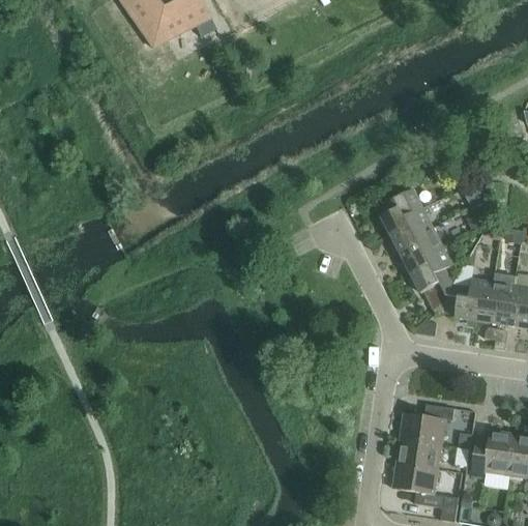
[(118,0),(150,46),(208,16),(200,0),(170,0),(160,5),(156,0),(118,0)]
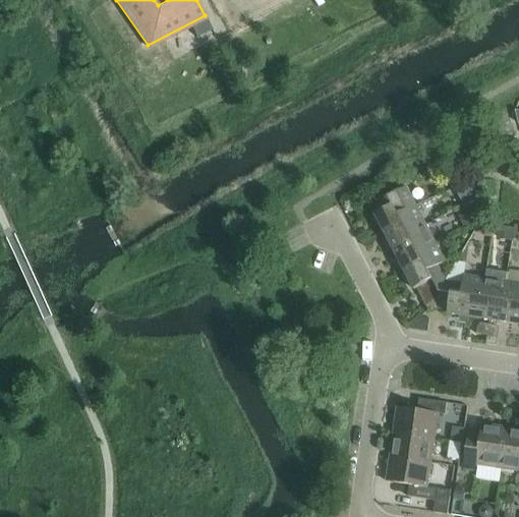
[(449,178),(462,203),(476,195),(464,171),(449,178)]
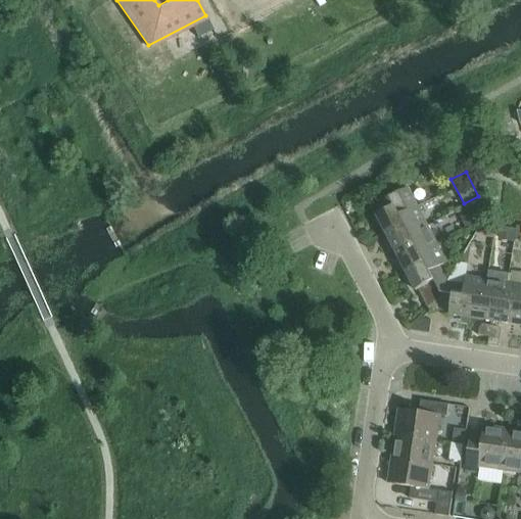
[(375,200),(379,209),(374,213),(384,231),(401,222),(397,213),(415,203),(405,184),(375,200)]
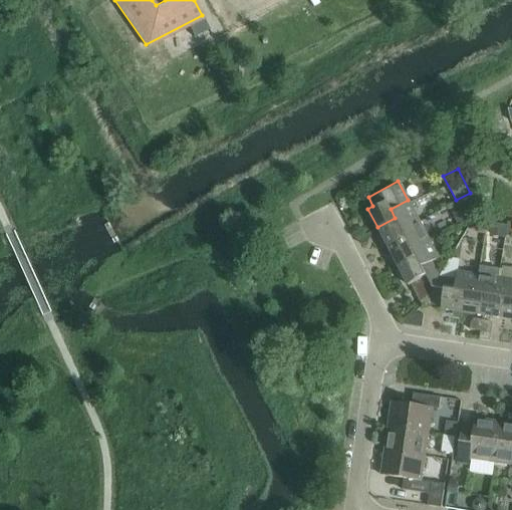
[(395,218),(377,227),(387,245),(405,236),(400,227),(418,218),(408,200),(391,209),(395,218)]
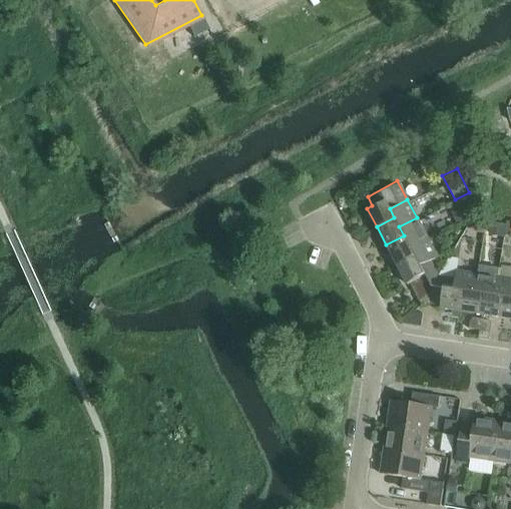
[(485,230),(486,212),(468,212),(467,229),(485,230)]
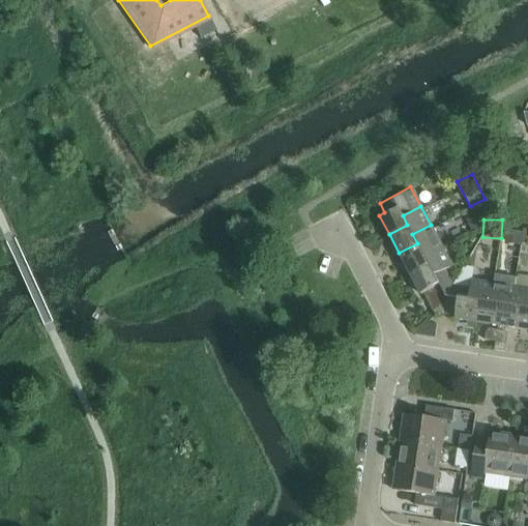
[(417,243),(399,253),(409,272),(427,262),(422,253),(440,243),(431,225),(412,234),(417,243)]
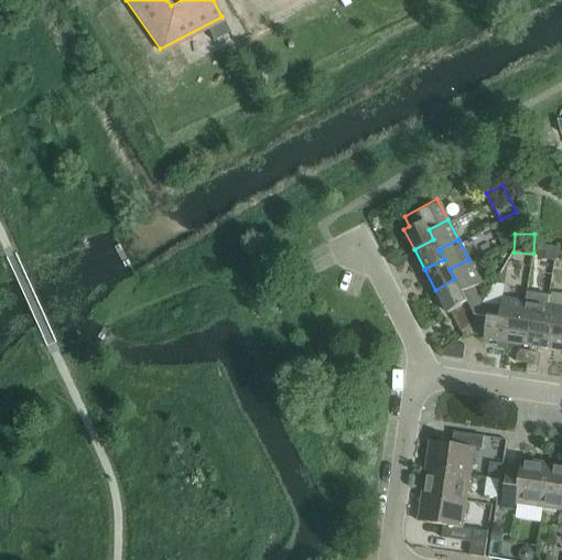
[(454,279),(435,290),(445,310),(449,309),(460,330),(479,301),(471,284),(479,280),(468,259),(450,269),(454,279)]
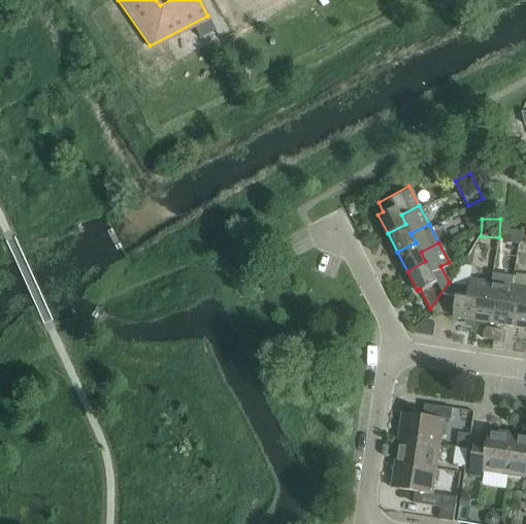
[(477,298),(473,318),(494,321),(497,301),(507,302),(511,283),(512,270),(497,268),(495,281),(489,280),(487,299),(477,298)]
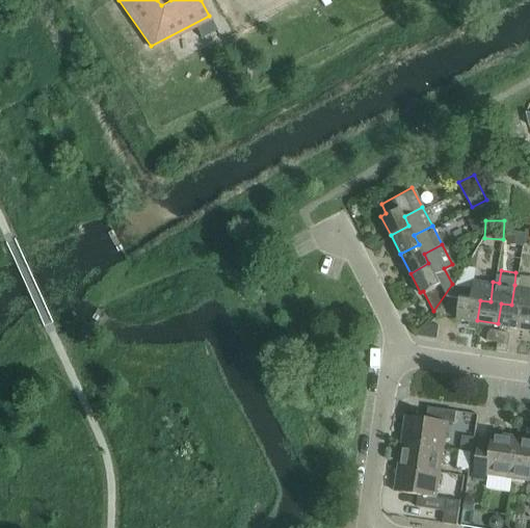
[(452,284),(433,311),(455,314),(455,317),(477,320),(480,300),(491,301),(493,282),(472,279),(470,287),(452,284)]
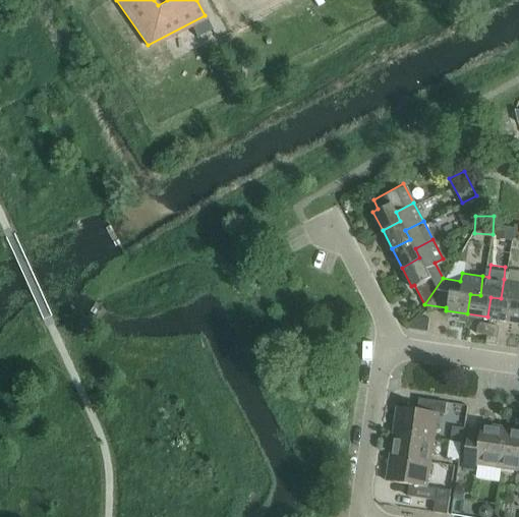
[(518,281),(504,279),(501,298),(491,297),(487,317),(508,320),(511,300),(518,301),(518,281)]
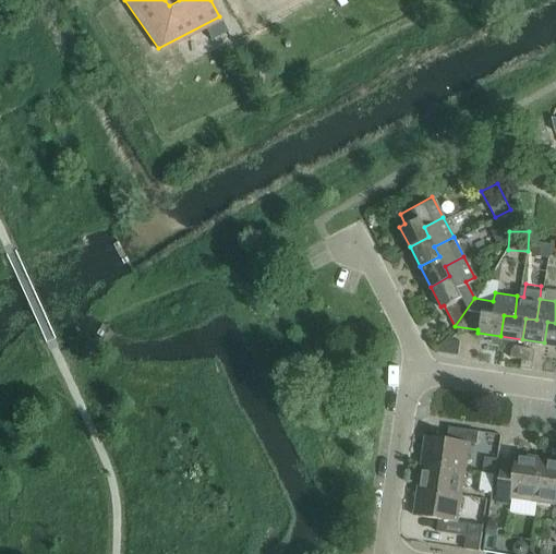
[(555,323),(547,322),(544,342),(555,344),(555,323)]
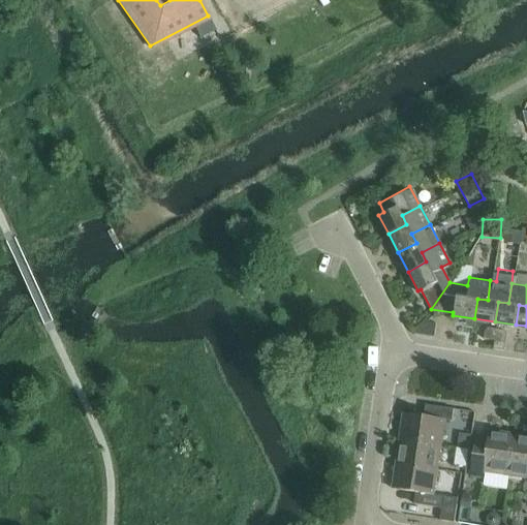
[(493,338),(494,327),(486,325),(483,328),(482,336),(493,338)]
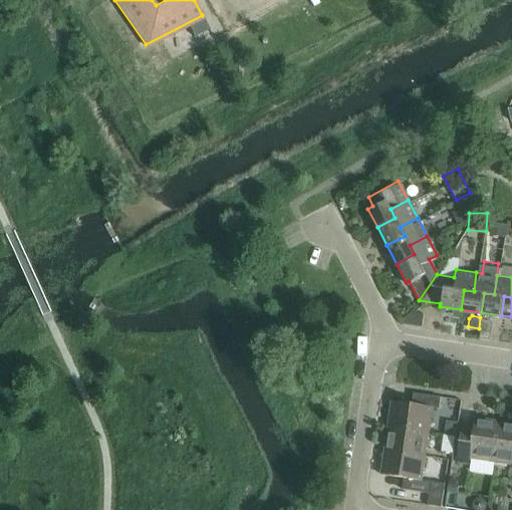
[(480,317),(479,328),(477,335),(488,337),(490,321),(488,318),(480,317)]
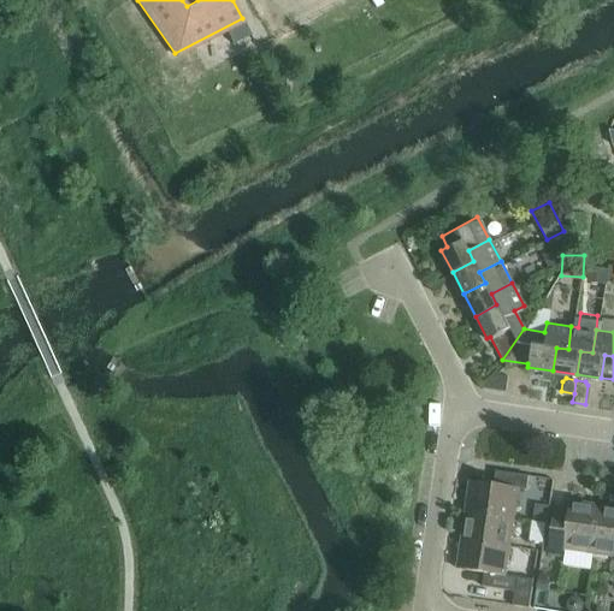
[(467,478),(462,508),(511,515),(514,486),(524,487),(526,473),(493,468),(491,481),(467,478)]
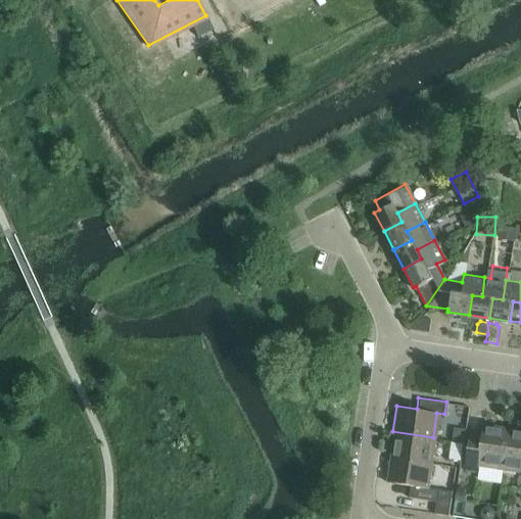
[(501,467),(507,427),(481,423),(478,443),(467,441),(463,467),(476,468),(477,464),(501,467)]
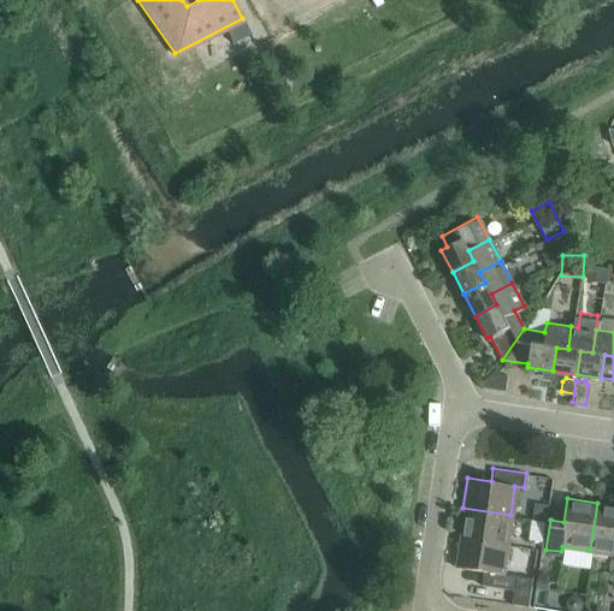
[(613,504),(597,503),(590,550),(613,552),(613,504)]
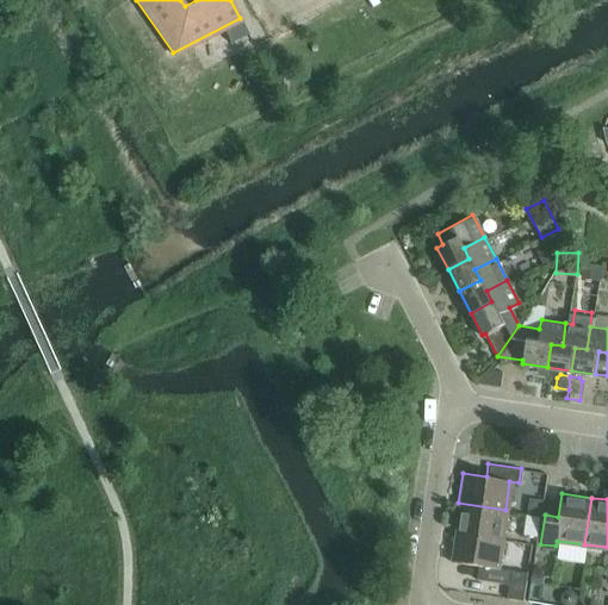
[(506,510),(458,503),(454,530),(501,537),(506,510)]
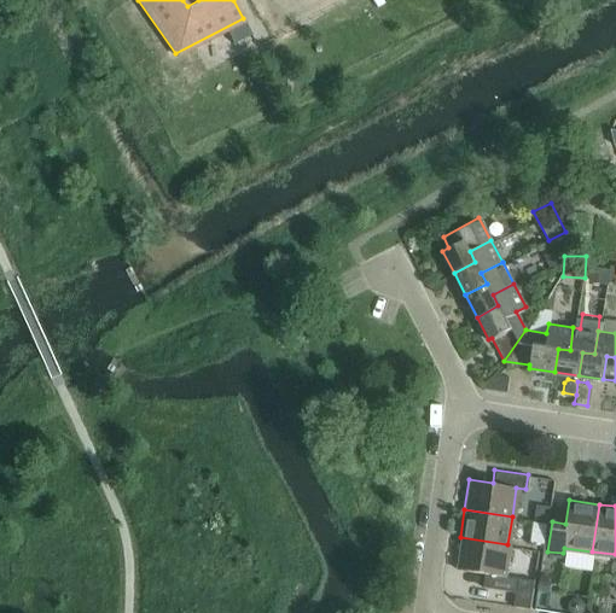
[(507,544),(460,537),(455,567),(483,571),(481,585),(513,590),(516,576),(504,573),(507,544)]
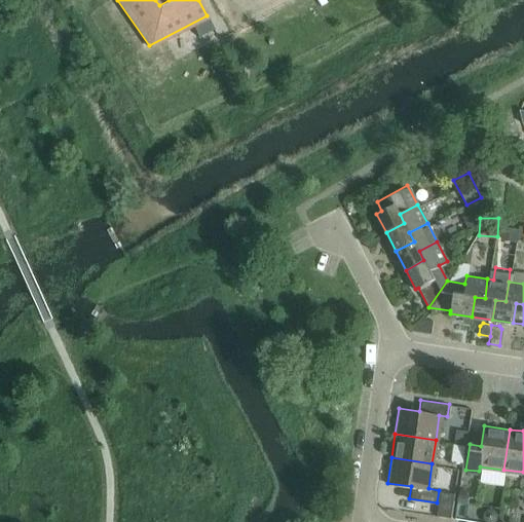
[(437,502),(435,514),(449,517),(453,492),(439,490),(437,502)]
